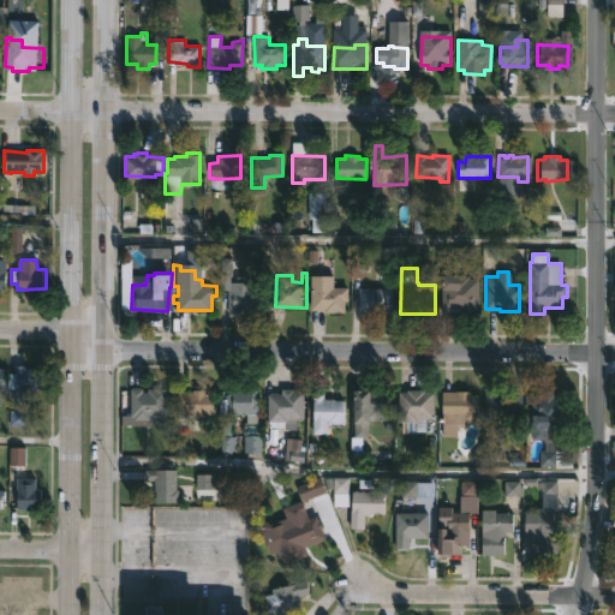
[(479,278),(479,310),(470,309),(470,311),(442,310),(442,274),(470,274),(470,278),(479,278)]
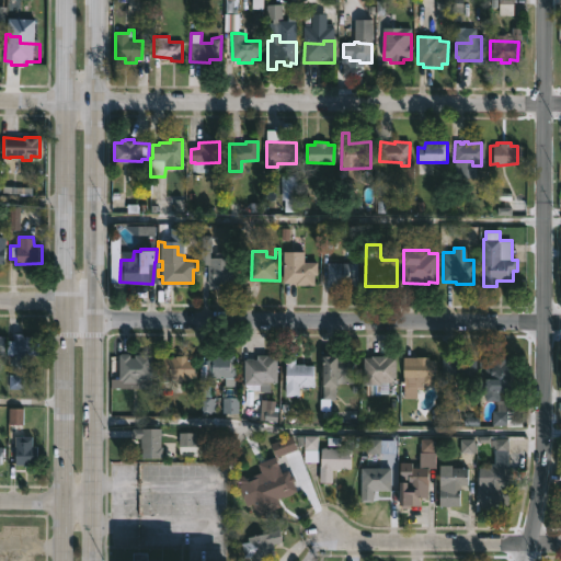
[(236,284),(220,284),(220,288),(208,288),(207,256),(213,256),(217,251),(236,251),(236,284)]
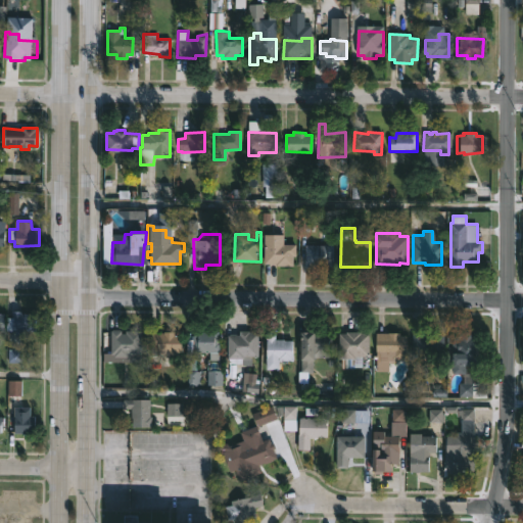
[(279,238),(279,244),(295,244),(294,255),(292,255),(292,266),(264,264),(265,238),(279,238)]
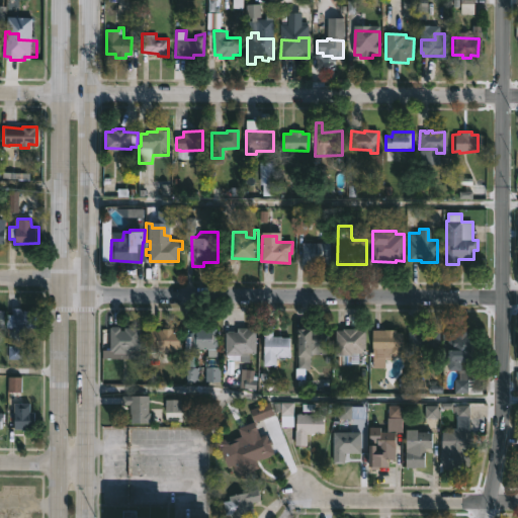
[(304,264),(301,264),(301,242),(331,242),(331,264),(304,264)]
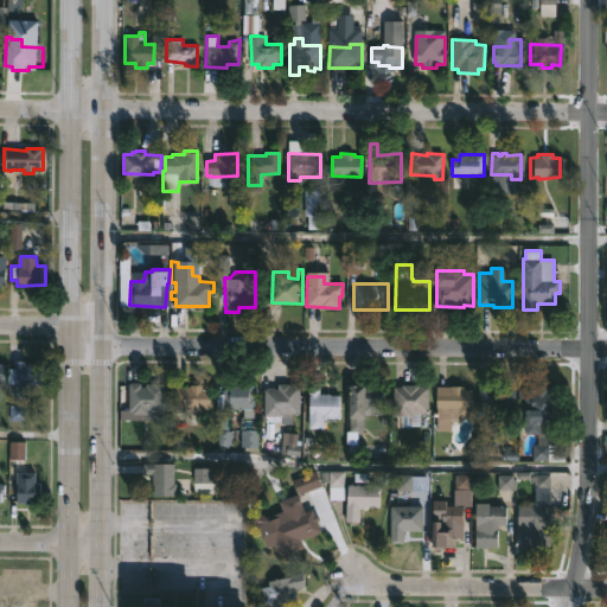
[(43,366),(42,383),(26,382),(26,388),(17,388),(17,383),(13,382),(14,359),(25,360),(25,365),(43,366)]
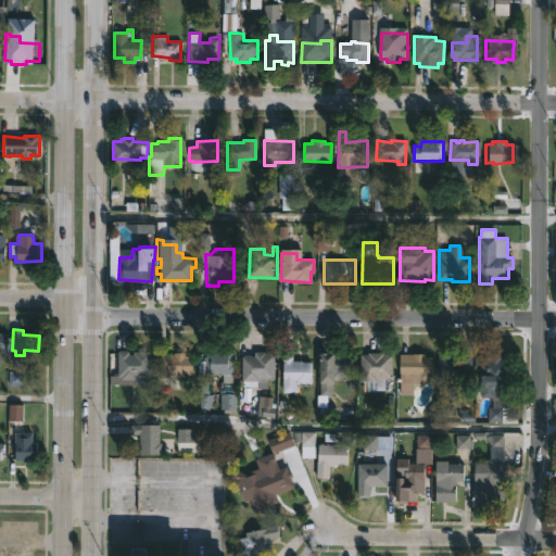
[(129,350),(129,354),(134,354),(134,351),(151,351),(151,377),(136,377),(136,379),(122,379),(122,376),(118,376),(118,350),(129,350)]
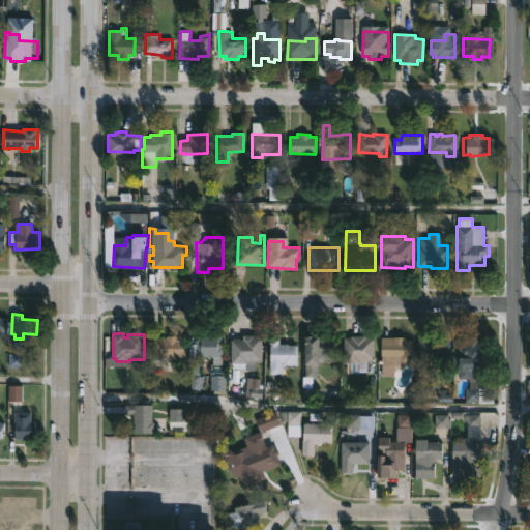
[(177,335),(177,339),(187,339),(186,356),(179,355),(180,359),(171,359),(171,355),(160,355),(160,359),(153,359),(153,336),(177,335)]
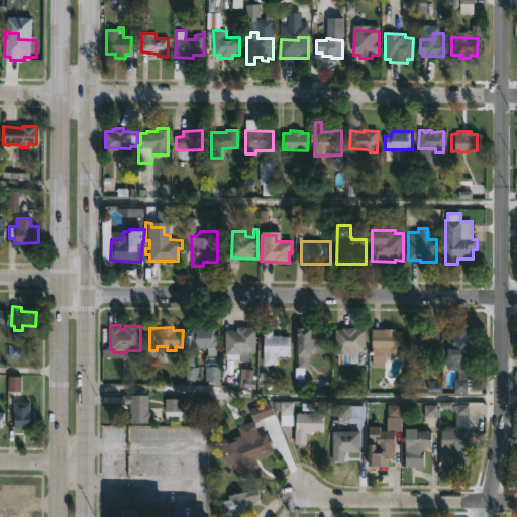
[(254,329),(254,349),(250,349),(250,351),(241,351),(241,358),(227,358),(227,353),(225,353),(226,331),(227,329),(237,331),(237,327),(254,328),(254,329)]
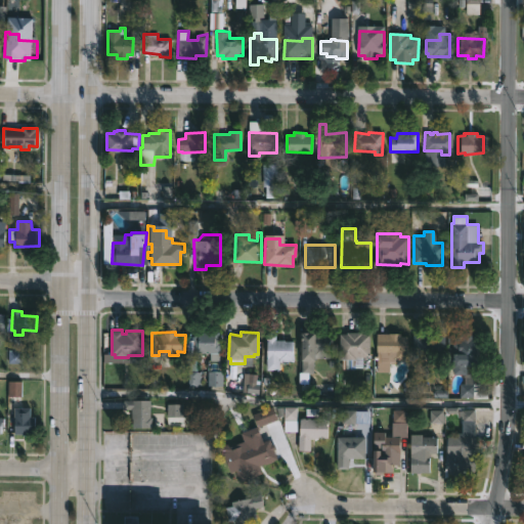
[(276,332),(276,340),(294,341),(293,357),(295,357),(294,361),(280,360),(280,370),(266,369),(266,332),(276,332)]
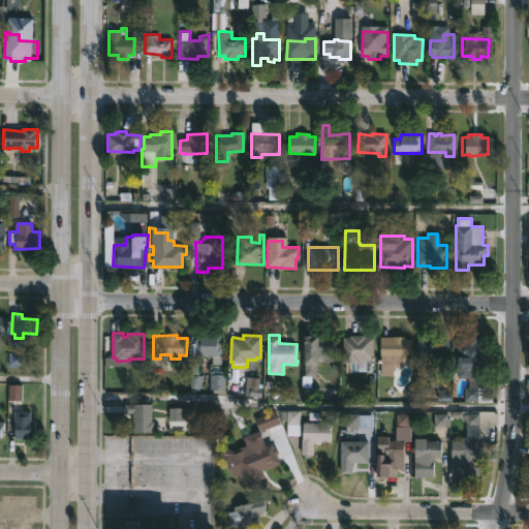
[(320,335),(335,337),(335,361),(320,361),(319,378),(305,377),(306,335),(320,335)]
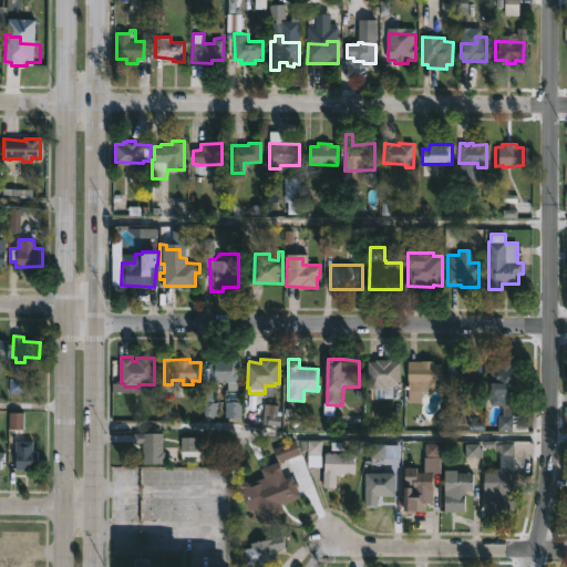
[(392,359),(392,361),(401,360),(401,385),(394,385),(394,397),(372,399),(371,389),(368,389),(368,360),(392,359)]
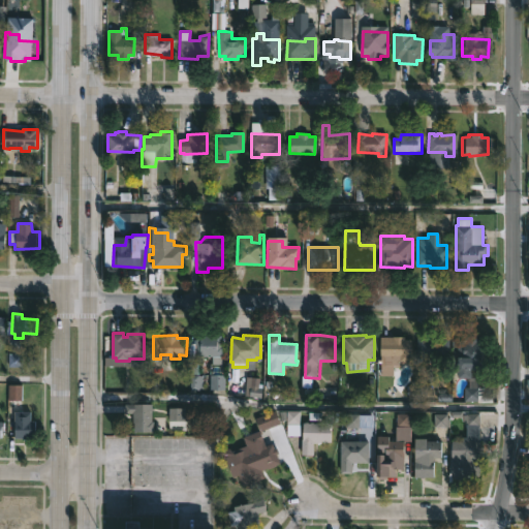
[(221,336),(221,356),(223,356),(223,366),(210,366),(210,356),(195,355),(195,336),(221,336)]
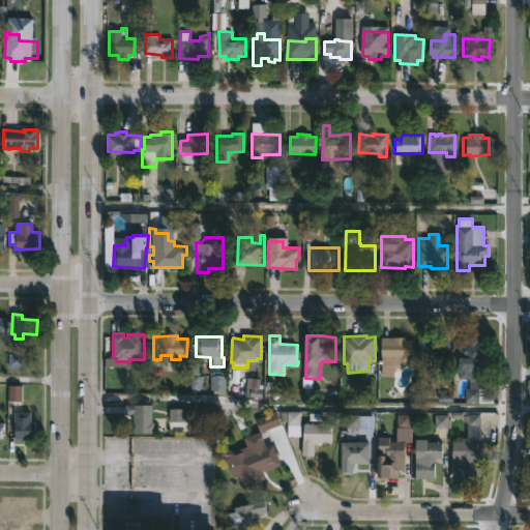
[(406,336),(406,339),(411,339),(411,363),(401,363),(401,367),(389,367),(389,364),(382,364),(382,336),(406,336)]
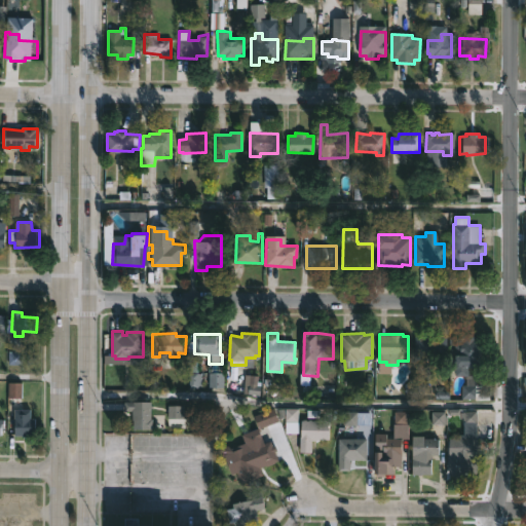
[(435,336),(445,336),(444,352),(433,352),(433,361),(415,361),(415,335),(435,336)]
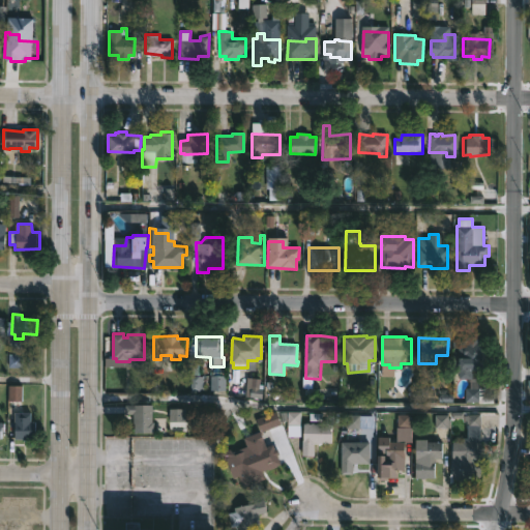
[(475,337),(475,341),(478,341),(478,344),(482,344),(482,370),(469,371),(469,379),(455,379),(455,374),(453,374),(453,360),(449,360),(449,342),(462,341),(462,337),(475,337)]
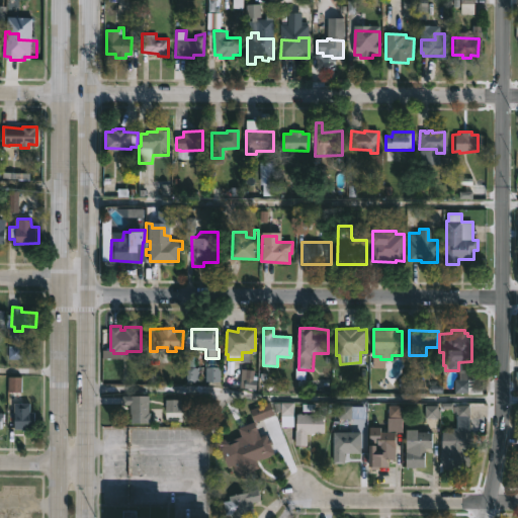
[(20,379),(10,379),(10,393),(20,393),(20,379)]
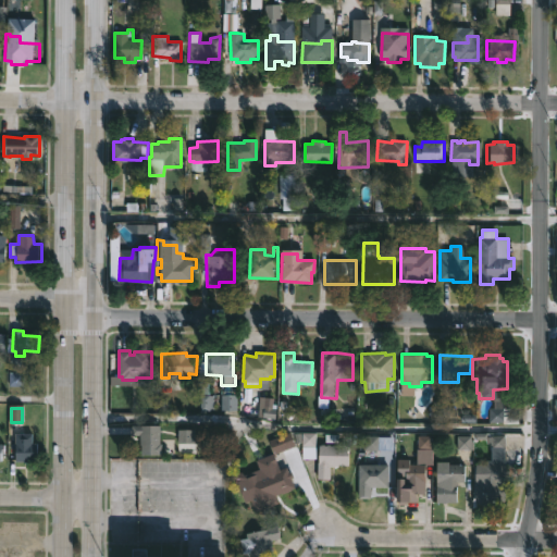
[(517,421),(517,423),(489,421),(489,408),(518,408),(517,421)]
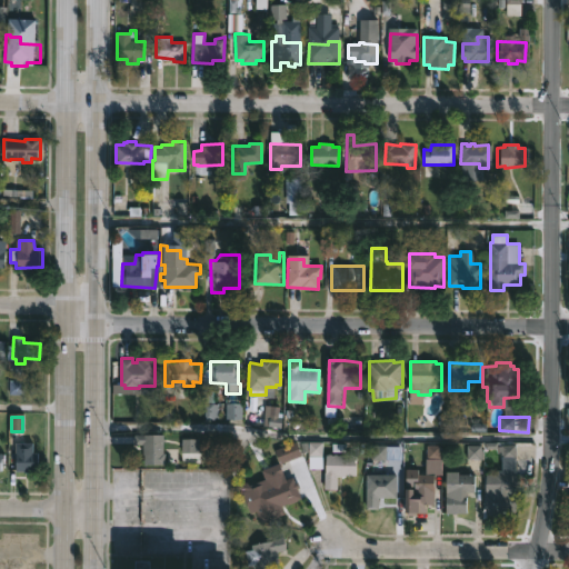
[(162,449),(162,451),(165,451),(165,462),(143,463),(143,443),(135,442),(135,433),(163,433),(162,449)]
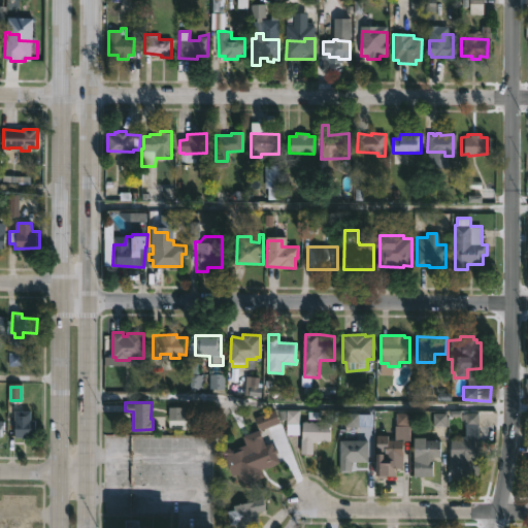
[(35,420),(34,437),(13,436),(14,410),(30,410),(30,420),(35,420)]
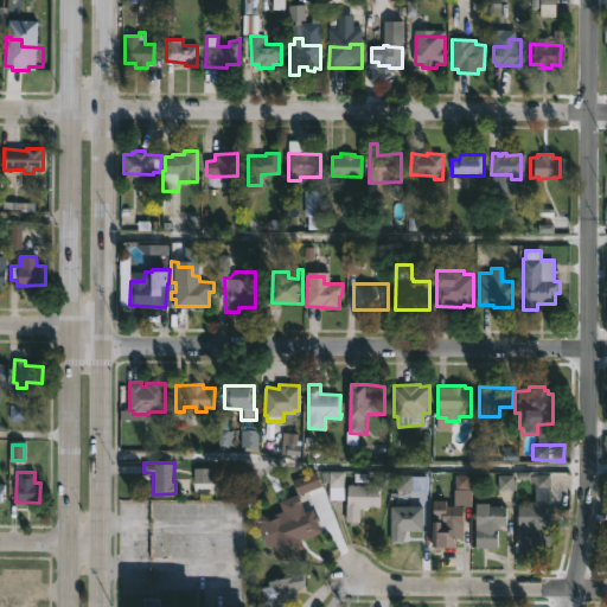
[(343,472),(343,500),(328,500),(328,480),(323,483),(319,472),(343,472)]
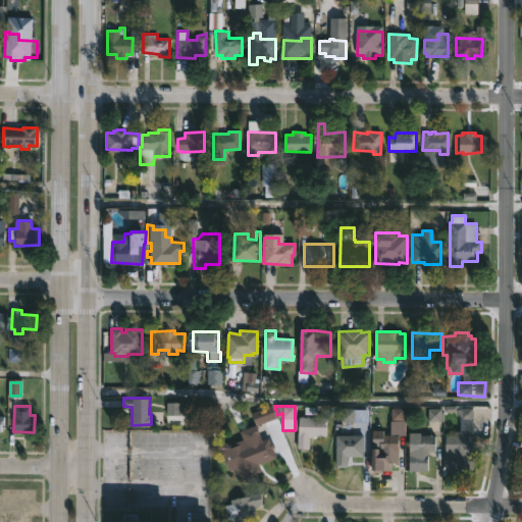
[(304,417),(327,417),(326,435),(315,435),(315,437),(309,436),(308,449),(298,449),(299,417),(304,417)]
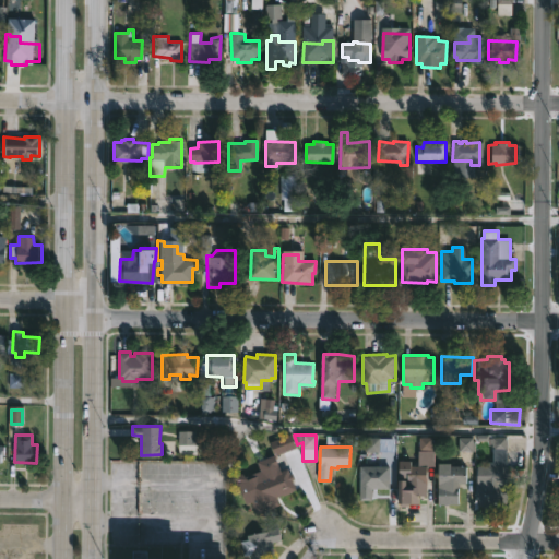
[(427,466),(427,496),(419,496),(419,503),(408,503),(408,506),(401,506),(401,503),(399,503),(399,461),(411,461),(411,466),(419,466),(419,451),(435,451),(435,466),(427,466)]
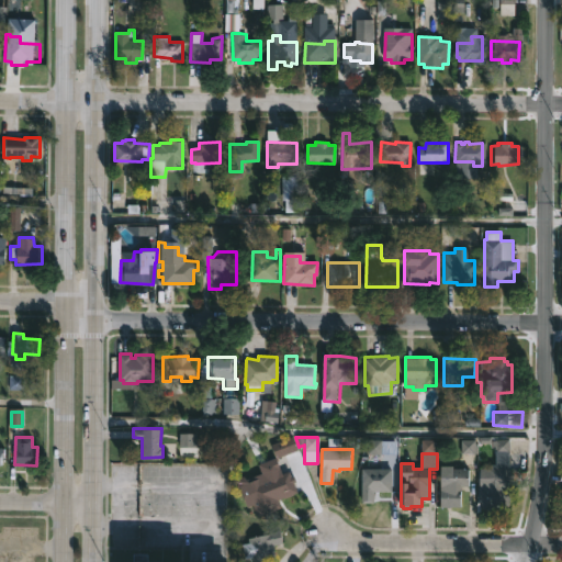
[(452,465),(452,469),(465,469),(465,486),(462,486),(468,507),(440,507),(441,465),(452,465)]
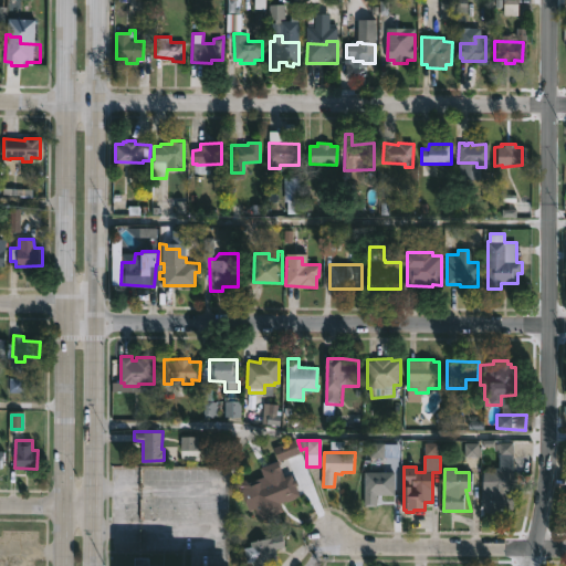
[(514,472),(514,490),(505,490),(505,493),(514,493),(513,512),(483,511),(483,471),(514,472)]
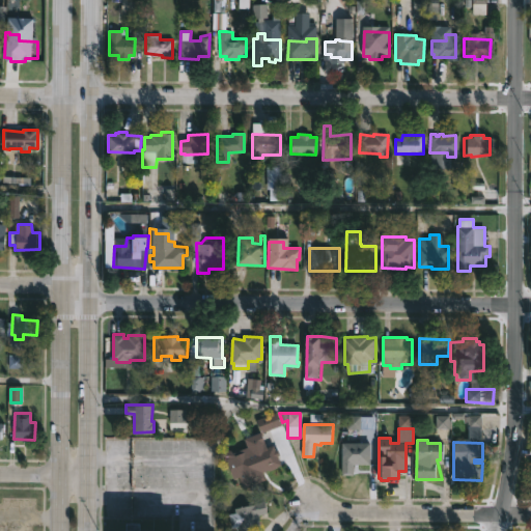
[(353,475),(341,475),(341,443),(369,443),(369,465),(353,464),(353,475)]
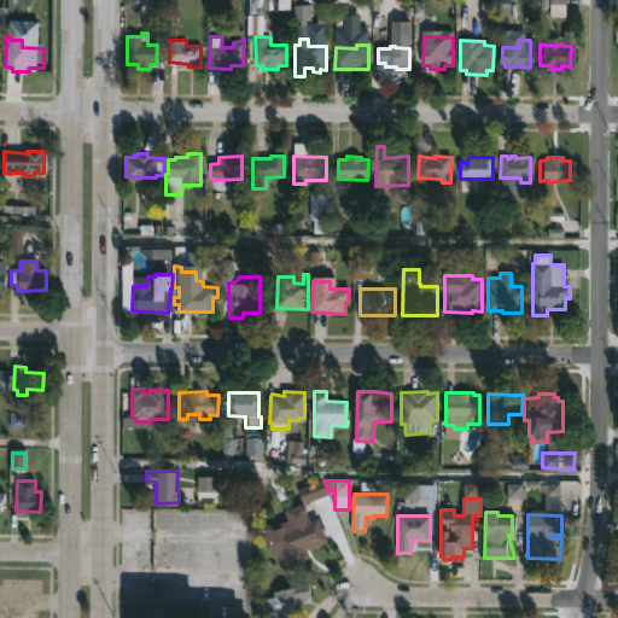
[(297,517),(301,525),(319,518),(321,526),(326,524),(327,529),(324,530),(328,541),(305,549),(309,559),(285,569),(268,529),(297,517)]
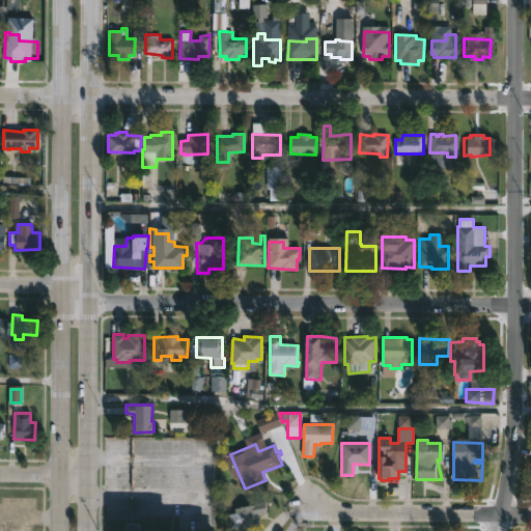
[(260,529),(250,530),(239,530),(234,508),(264,501),(268,512),(257,514),(260,529)]
